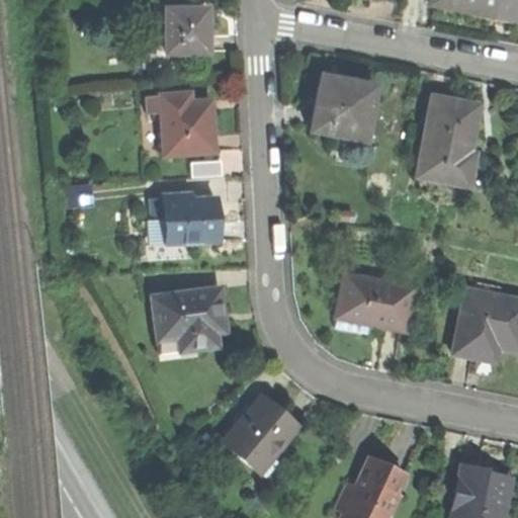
[(455,8),(491,14),(493,0),(429,0),(429,3),(455,8)]
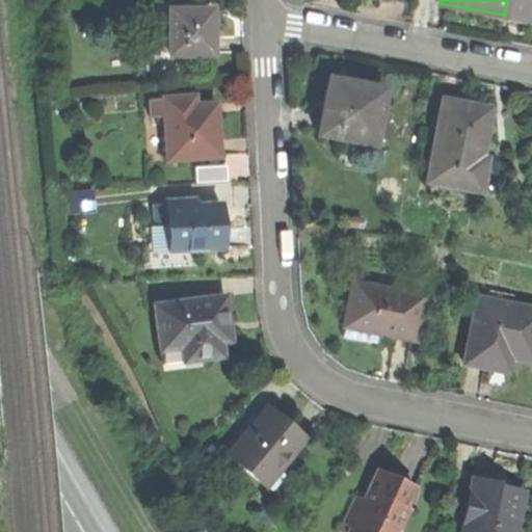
[(531,0),(506,0),(504,15),(531,20),(531,0)]
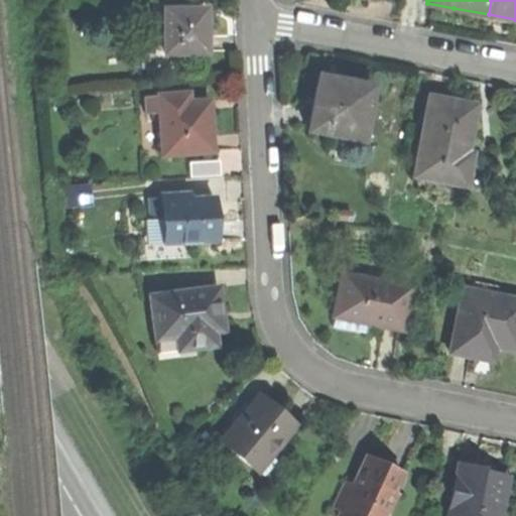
[(154,43),(154,65),(181,65),(181,53),(203,52),(203,32),(203,10),(163,11),(163,43),(154,43)]
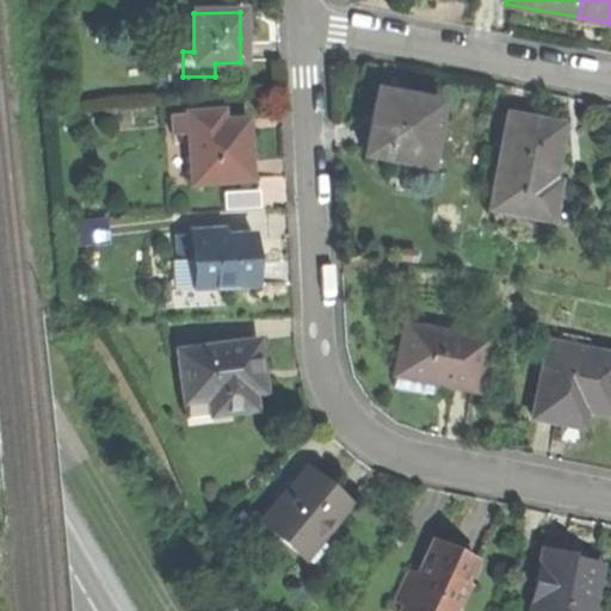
[(377,92),(366,154),(427,165),(438,104),(399,97),(392,96),(377,92)]
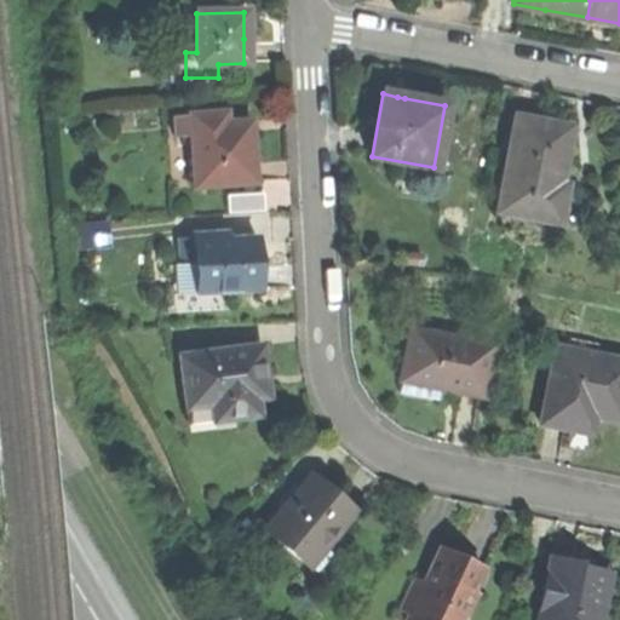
[(225,113),(189,115),(190,136),(195,189),(224,187),(256,184),(253,161),(251,131),(251,126),(251,121),(227,124),(225,113)]
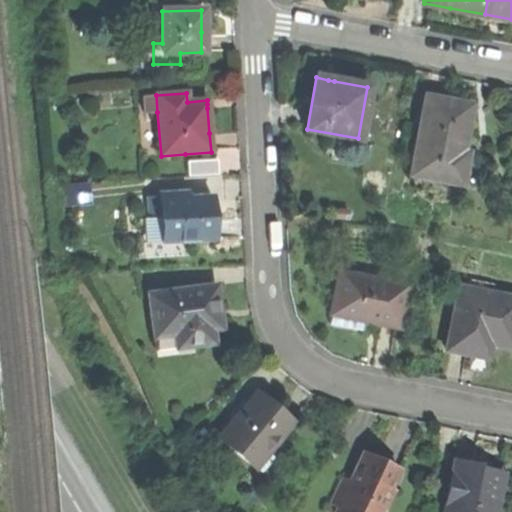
[(157,112),(156,95),(142,97),(143,113),(157,112)]
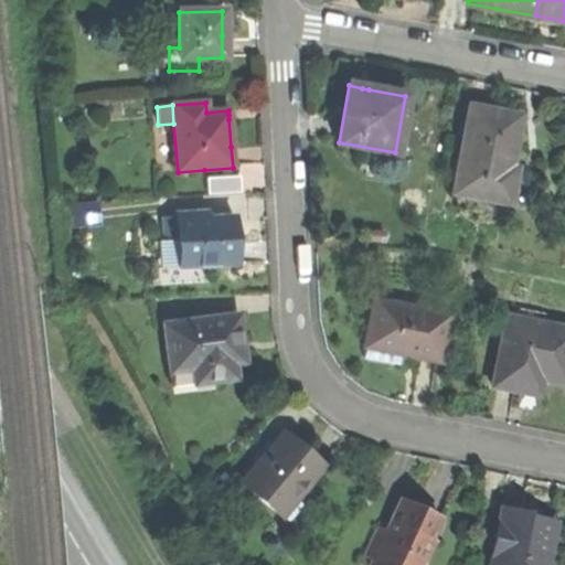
[(471,108),(456,193),(509,203),(514,171),(509,170),(511,157),(519,117),(491,113),(471,108)]
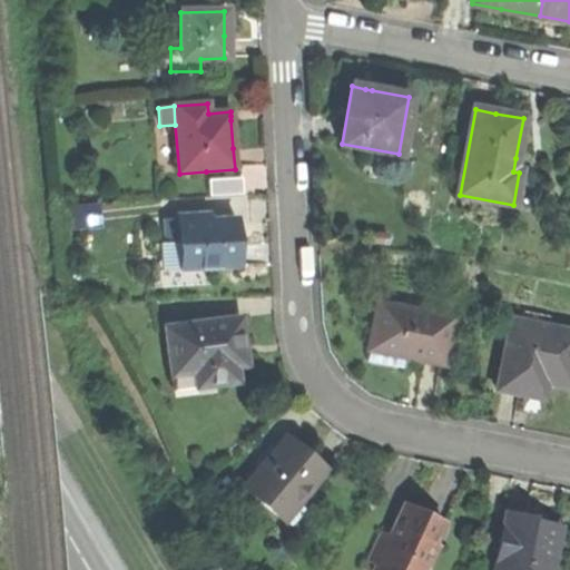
[(99,204),(69,206),(71,229),(101,227),(99,204)]
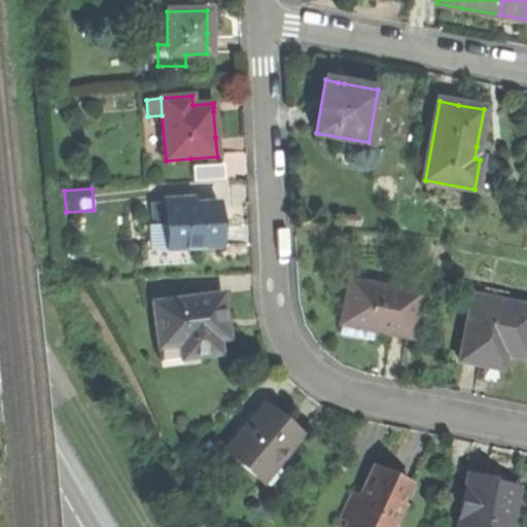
[(151,206),(153,249),(220,246),(219,223),(218,203),(186,204),(186,198),(177,199),(177,205),(164,206),(151,206)]
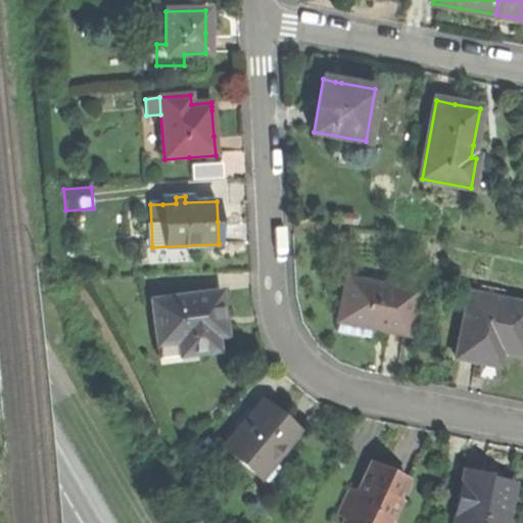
[(347,278),(336,331),(369,337),(372,335),(375,333),(376,329),(402,333),(408,335),(417,291),(347,278)]
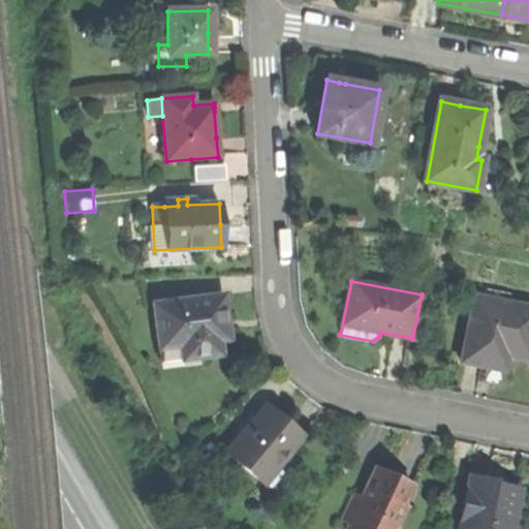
[(154,303),(160,347),(182,344),(194,343),(196,358),(222,354),(219,338),(217,319),(226,317),(223,293),(154,303)]
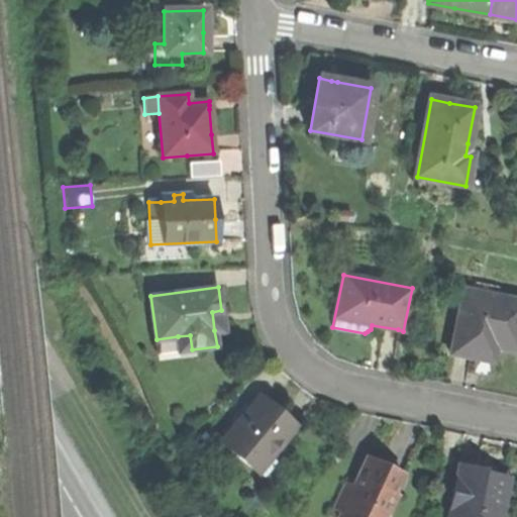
[(516,303),(462,293),(450,355),(471,359),(480,362),(492,365),(495,348),(516,352),(516,345),(516,303)]
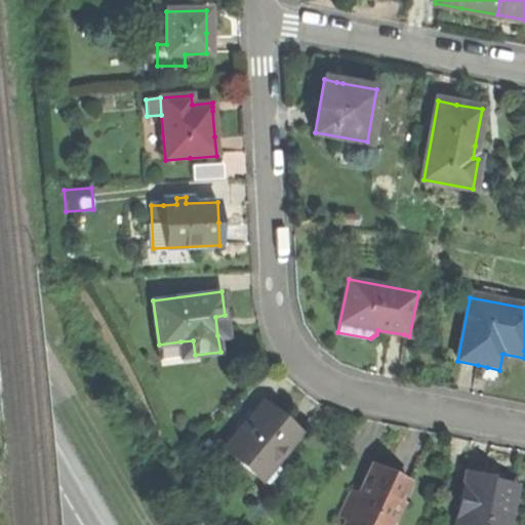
[(226,319),(225,315),(215,317),(217,335),(228,334),(227,327),(227,323),(226,319)]
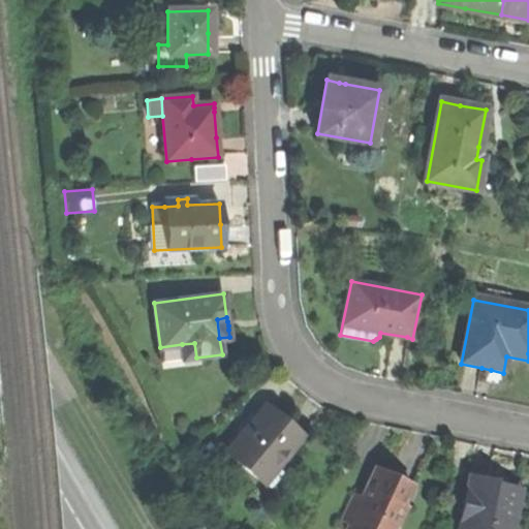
[(184,360),(196,358),(194,343),(182,344),(184,360)]
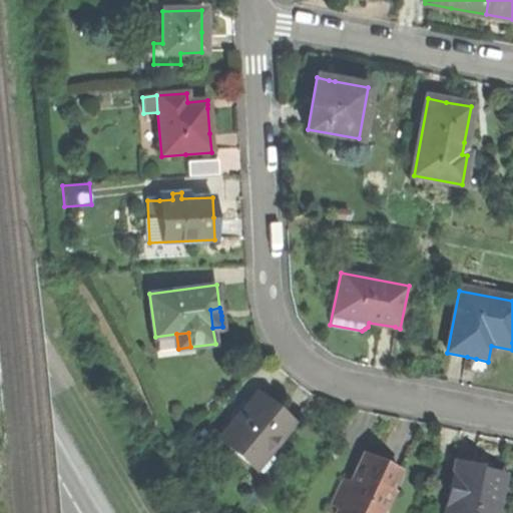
[(236,420),(219,439),(255,469),(294,423),(276,408),(258,394),(236,420)]
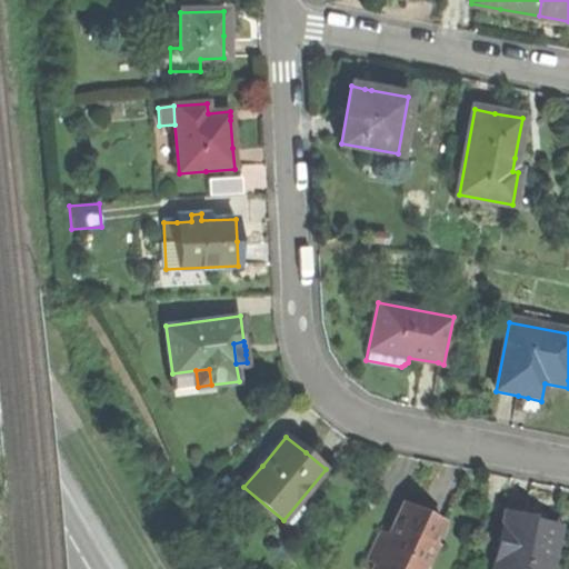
[(378,530),(365,559),(371,562),(369,567),(373,568),(417,568),(419,565),(423,567),(435,543),(430,541),(440,520),(419,510),(400,501),(385,533),(378,530)]
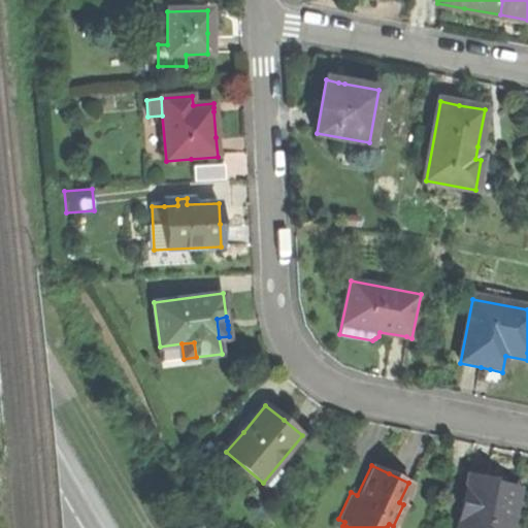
[(469,474),(458,527),(510,527),(520,488),(491,482),(491,479),(480,475),(469,474)]
